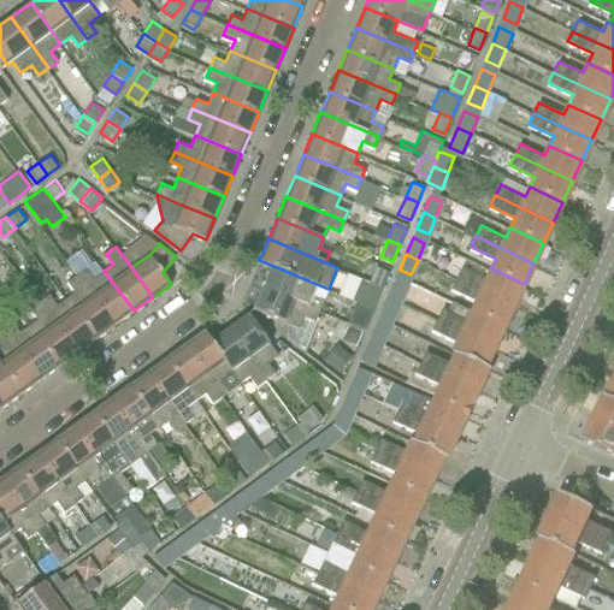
[(271,265),(261,286),(319,311),(324,298),(312,295),(317,284),(271,265)]
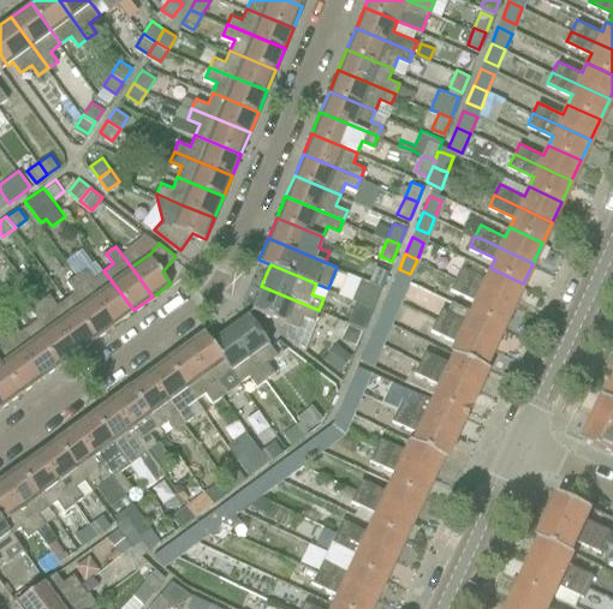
[(376,266),(369,281),(378,284),(379,285),(381,286),(388,270),(376,266)]
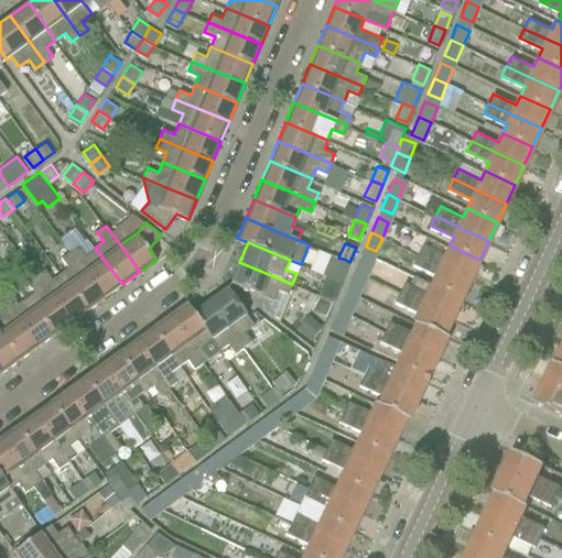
[(79,244),(72,250),(105,297),(122,284),(95,248),(86,254),(79,244)]
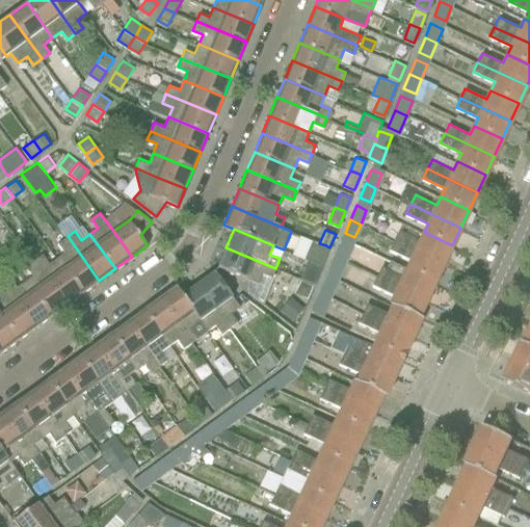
[(398,231),(394,240),(444,263),(452,245),(424,232),(420,240),(398,231)]
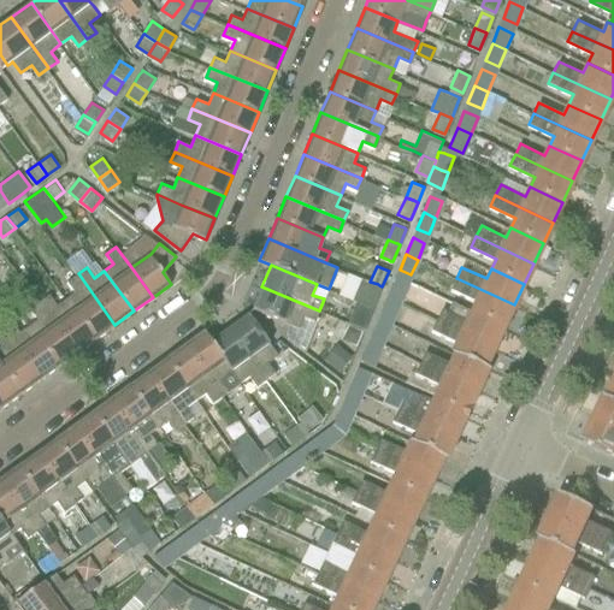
[(77,290),(68,297),(96,338),(114,325),(78,273),(69,280),(77,290)]
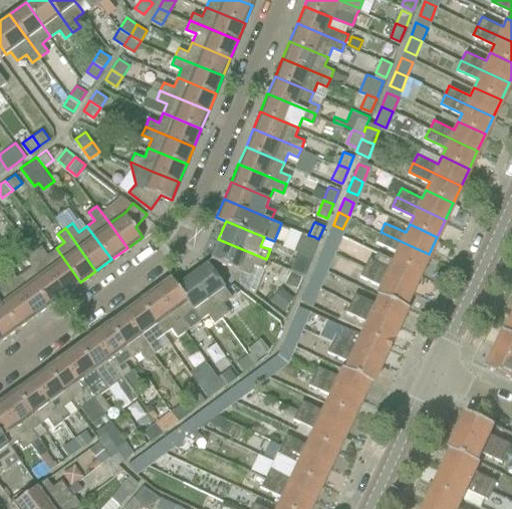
[(302,232),(295,249),(299,250),(308,254),(309,255),(311,255),(311,256),(318,239),(316,238),(315,237),(308,235),(306,234),(302,232)]
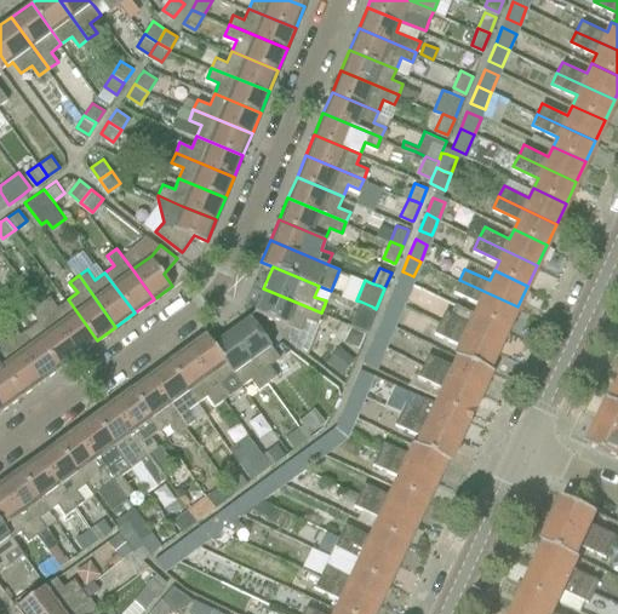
[(480,302),(475,311),(508,327),(518,307),(459,280),(455,291),(480,302)]
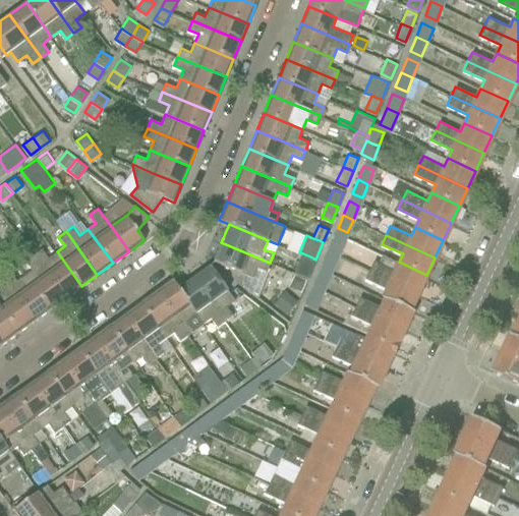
[(334,236),(328,250),(338,254),(344,241),(334,236)]
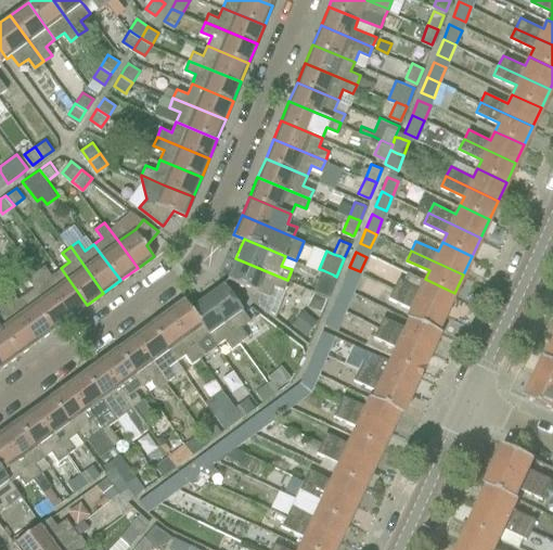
[(287,280),(235,258),(228,278),(269,294),(273,283),(284,288),(287,280)]
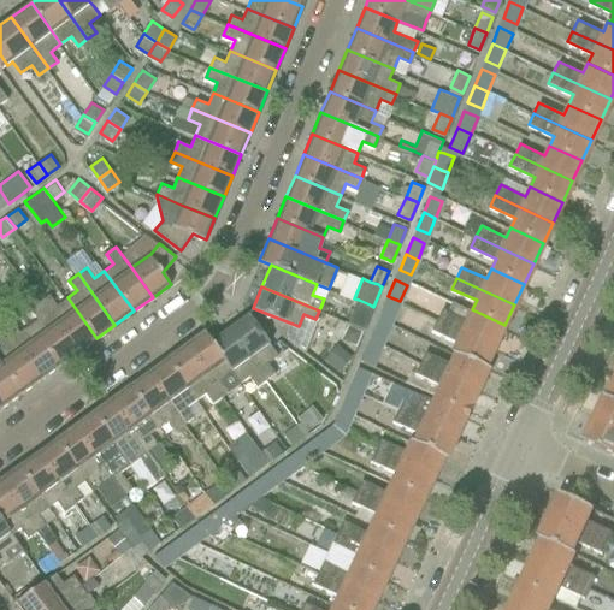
[(51,294),(41,301),(78,351),(96,338),(68,297),(58,305),(51,294)]
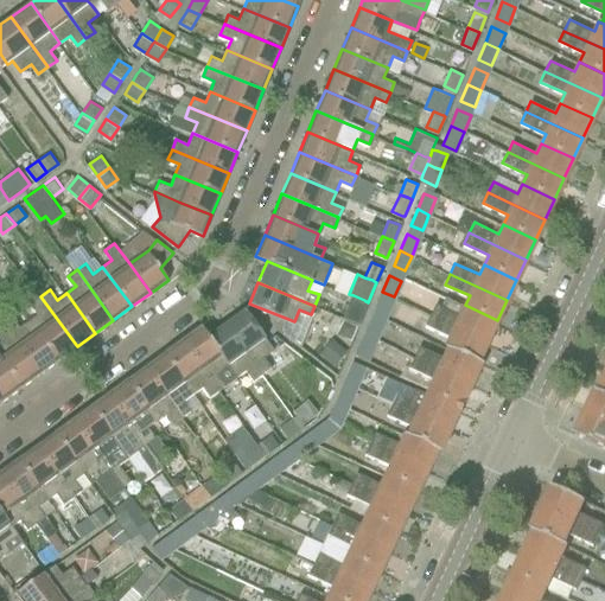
[(382,292),(376,306),(388,312),(394,296),(382,292)]
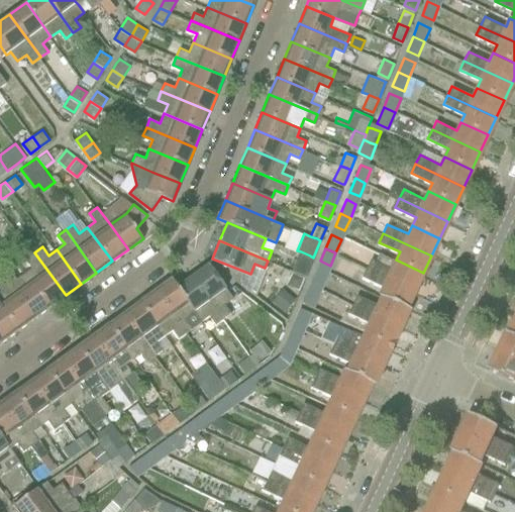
[(299,257),(293,271),(301,274),(304,275),(306,276),(313,258),(313,257),(311,257),(310,256),(301,251),(299,257)]
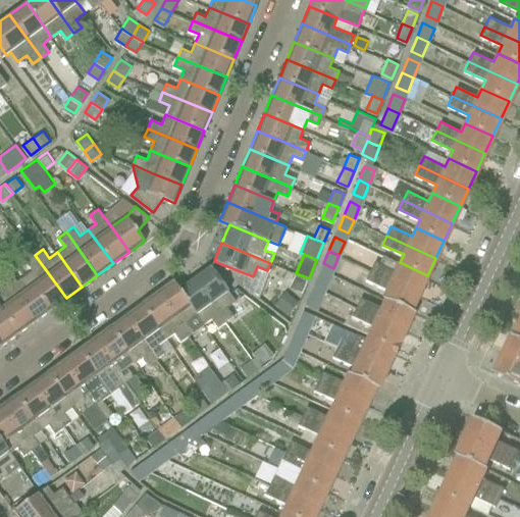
[(34,269),(26,274),(51,309),(66,298),(35,255),(28,260),(34,269)]
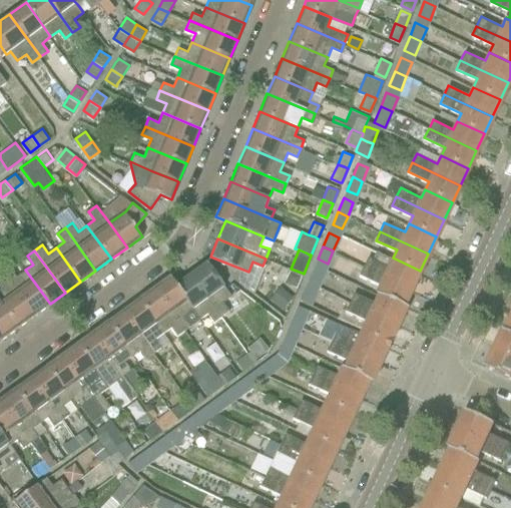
[(368,257),(364,266),(412,288),(420,271),(393,258),(389,267),(368,257)]
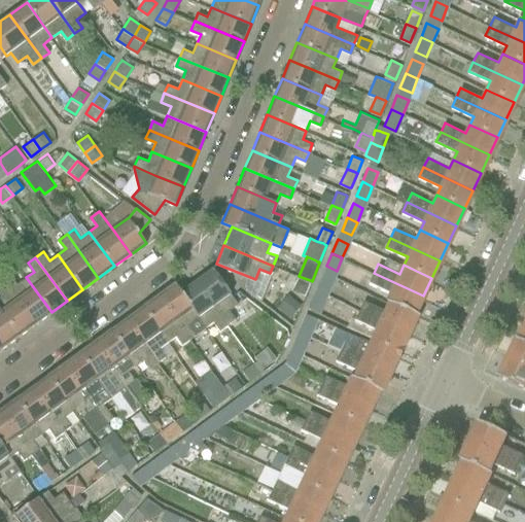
[(213,268),(197,279),(229,322),(236,317),(230,309),(239,303),(213,268)]
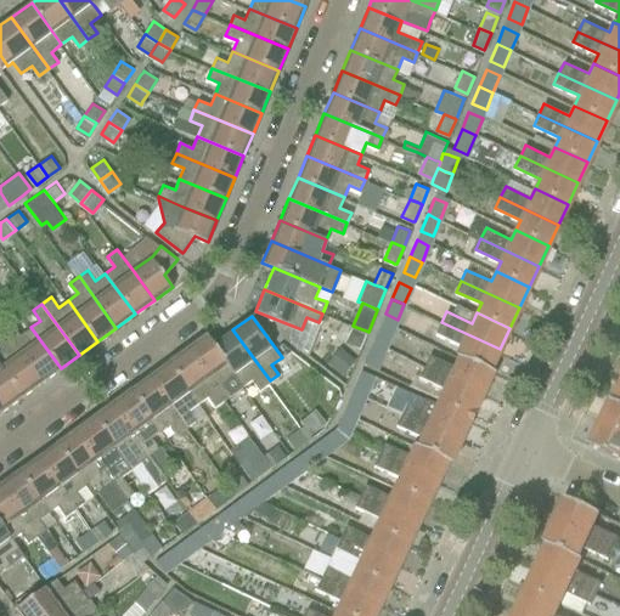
[(462,345),(457,354),(494,371),(491,369),(500,349),(441,322),(437,333),(462,345)]
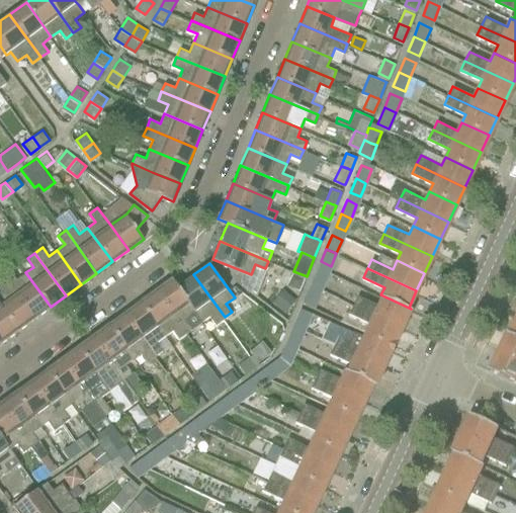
[(317,269),(311,284),(321,288),(327,274),(317,269)]
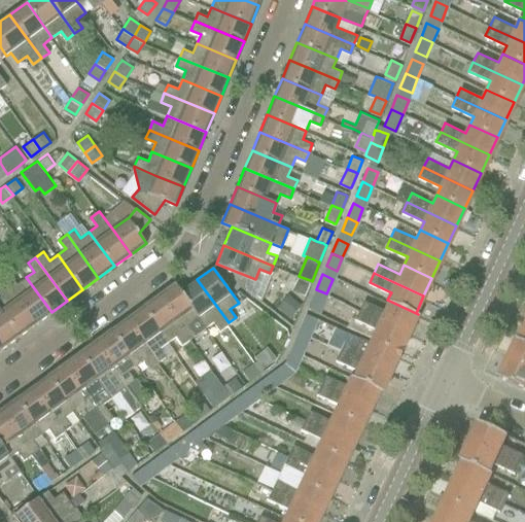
[(11,275),(5,279),(37,322),(51,312),(26,277),(18,283),(11,275)]
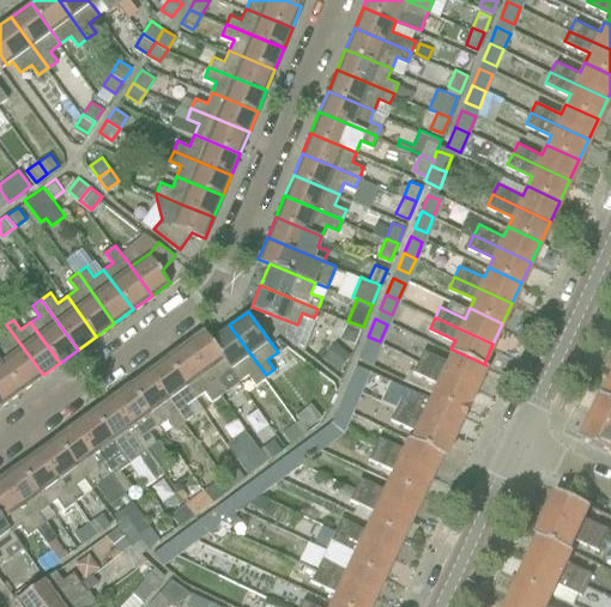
[(348,322),(344,332),(345,338),(355,341),(356,341),(362,327),(348,322)]
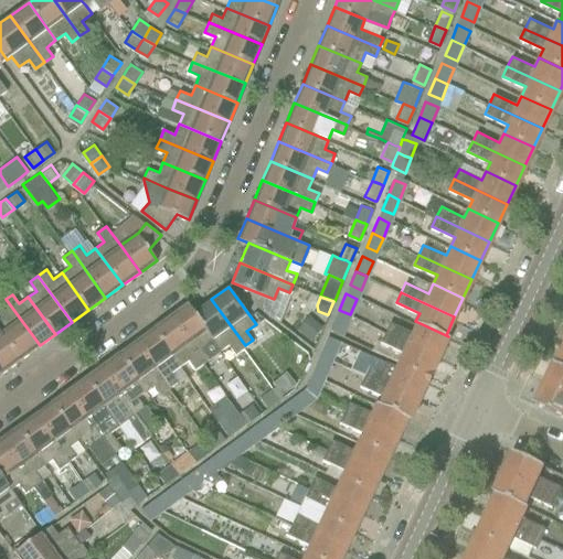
[(0,311),(3,315),(0,316),(0,330),(21,358),(40,345),(6,299),(0,302),(0,311)]
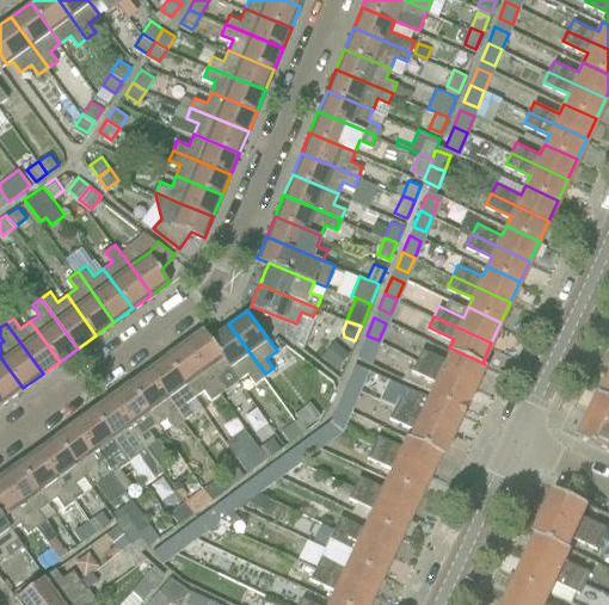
[(228,323),(210,338),(239,377),(239,378),(250,371),(256,381),(265,374),(228,323)]
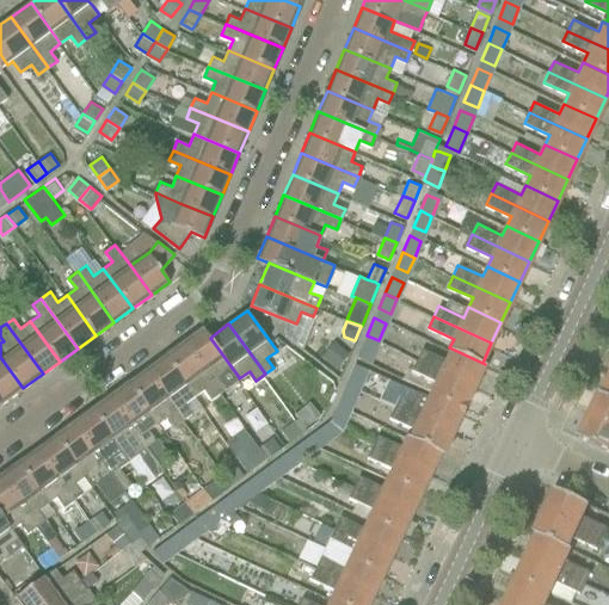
[(203,328),(184,341),(220,391),(239,377),(215,345),(210,338),(203,328)]
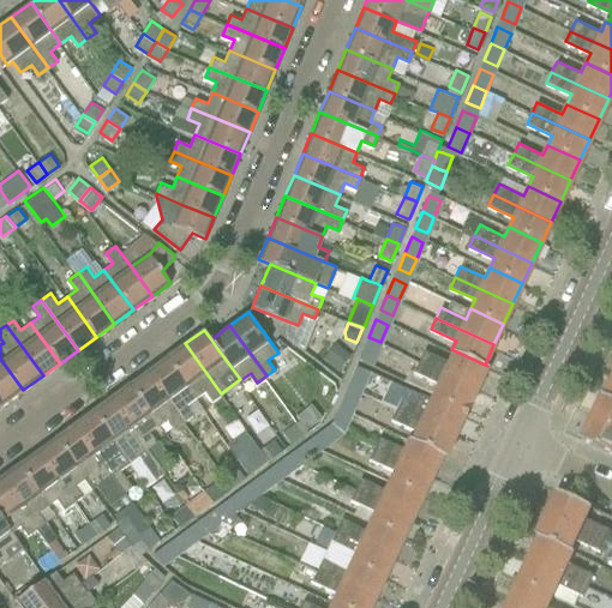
[(369,337),(360,359),(372,363),(381,342),(369,337)]
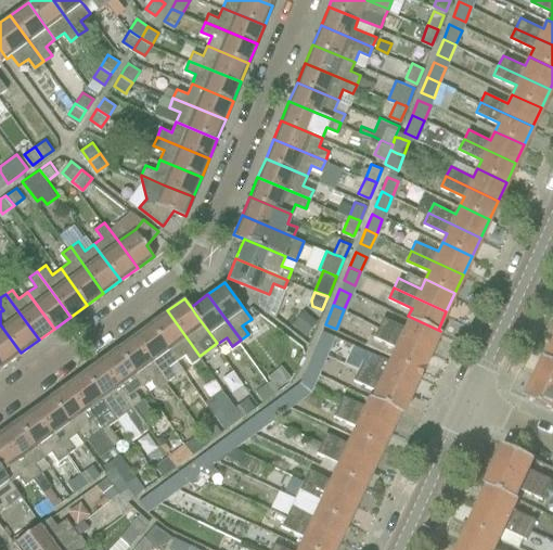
[(167,310),(150,322),(177,359),(185,353),(192,361),(200,356),(167,310)]
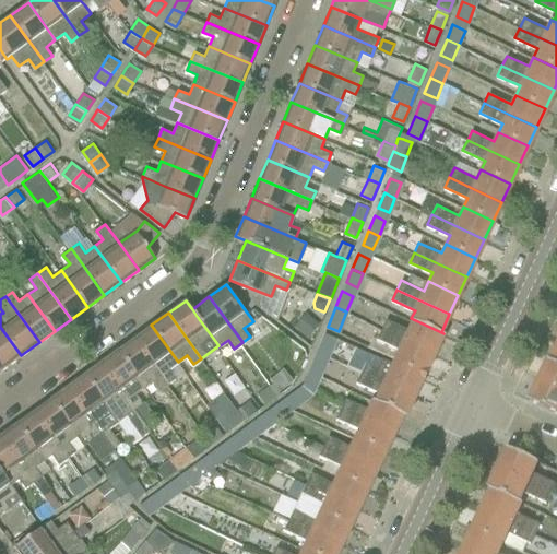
[(310,314),(298,327),(308,336),(320,322),(310,314)]
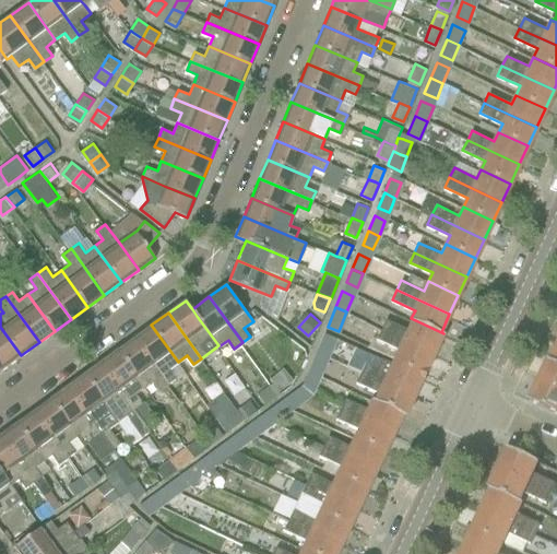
[(387,318),(382,328),(434,352),(443,333),(411,318),(411,319),(413,320),(410,329),(387,318)]
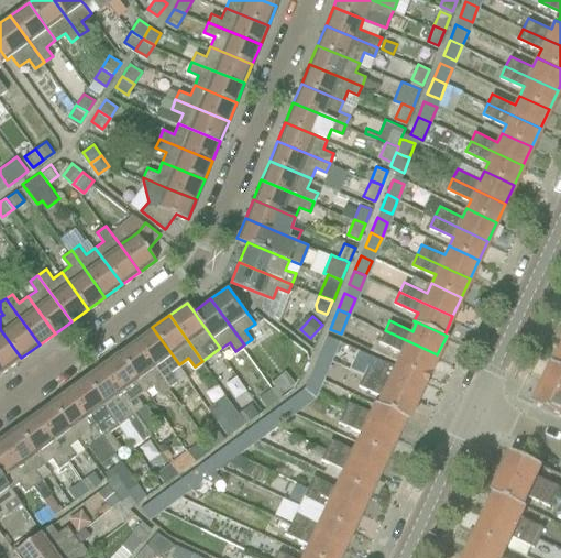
[(152,327),(135,339),(169,385),(177,380),(171,370),(179,364),(152,327)]
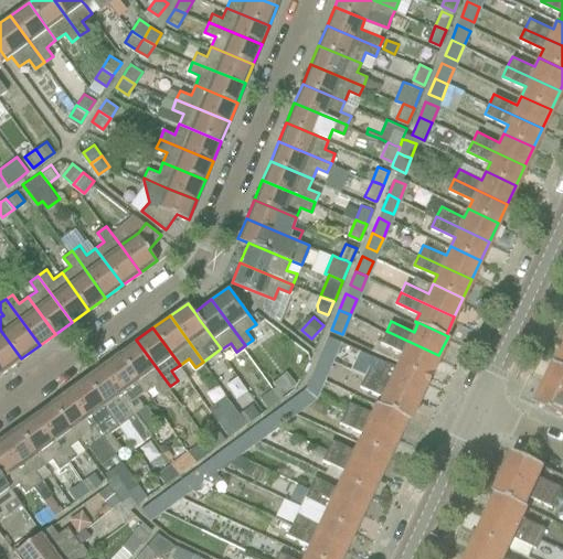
[(0,365),(4,371),(21,358),(0,330),(0,365)]
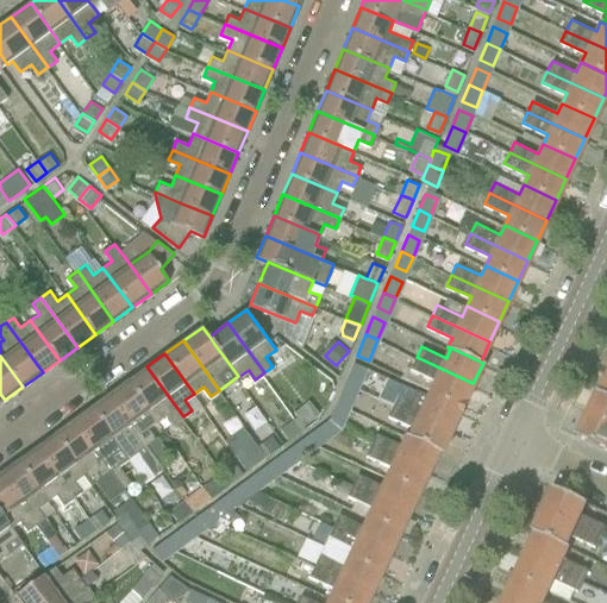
[(436,379),(431,390),(463,404),(473,383),(417,357),(411,368),(436,379)]
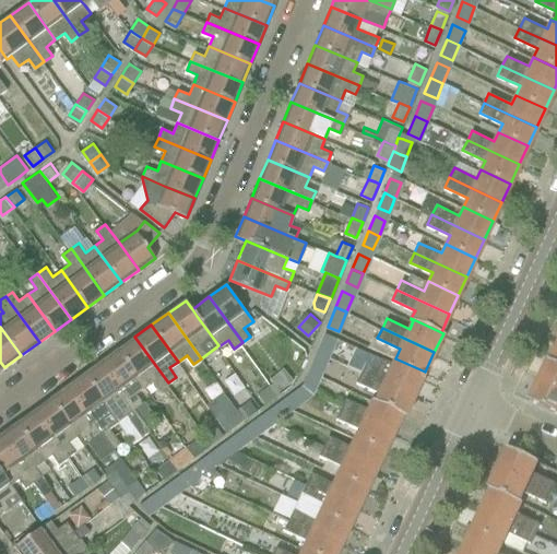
[(324,331),(317,350),(329,355),(336,336),(324,331)]
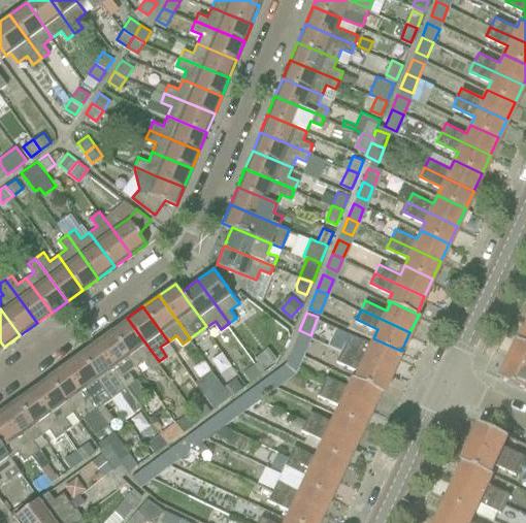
[(127,318),(111,330),(136,364),(145,358),(152,366),(159,361),(127,318)]
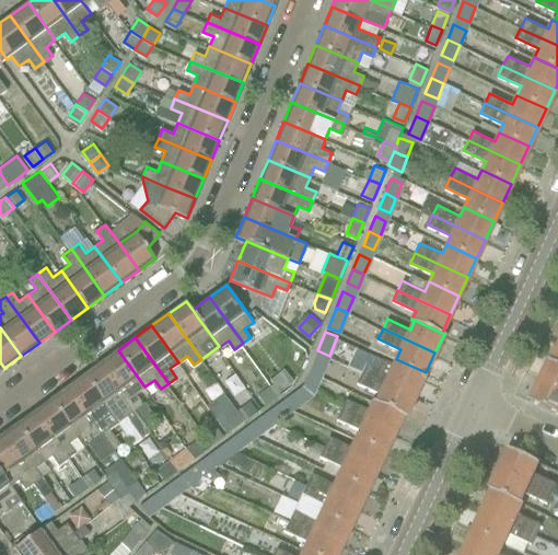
[(118,350),(101,362),(135,408),(143,402),(137,393),(144,386),(118,350)]
